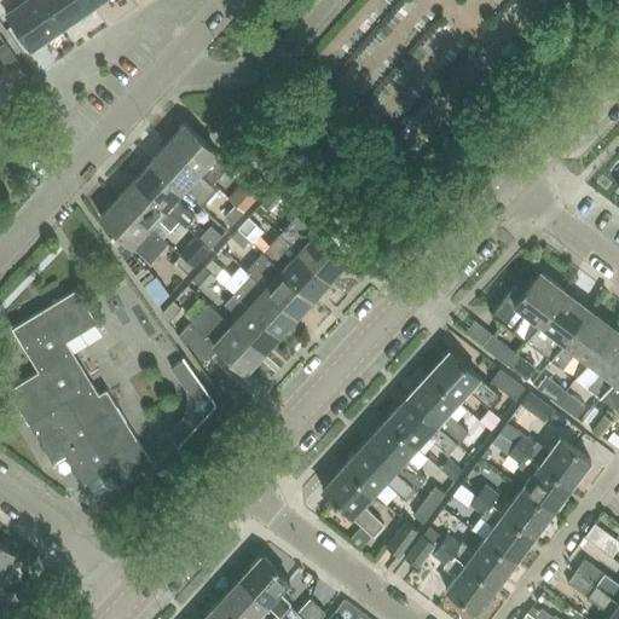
[(62,29),(40,0),(24,0),(5,15),(30,51),(62,29)]
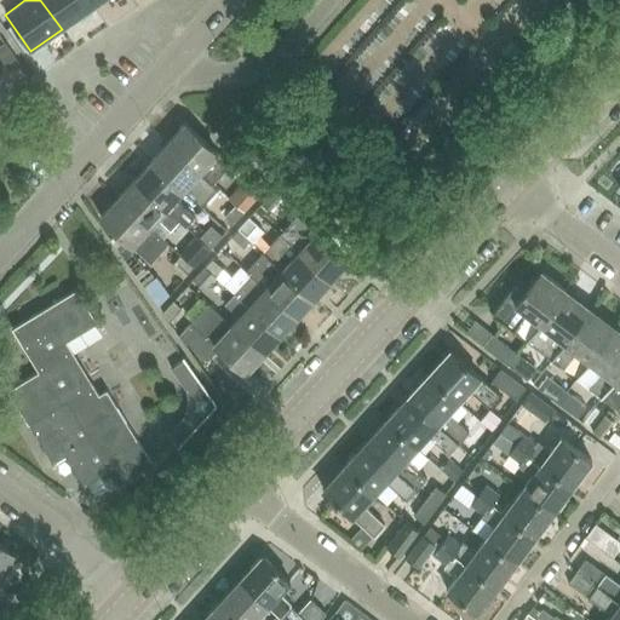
[(85,0),(40,0),(62,29),(92,9),(85,0)]
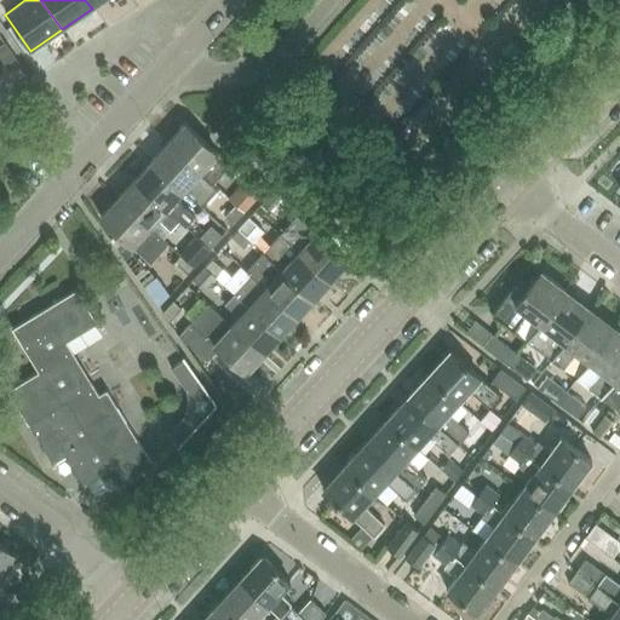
[(18,63),(5,42),(0,45),(0,57),(7,69),(18,63)]
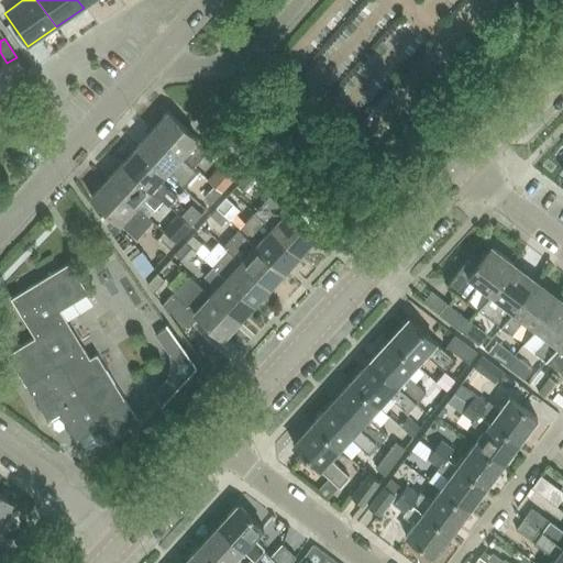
[(168,111),(152,129),(192,167),(201,158),(189,147),(198,139),(168,111)]
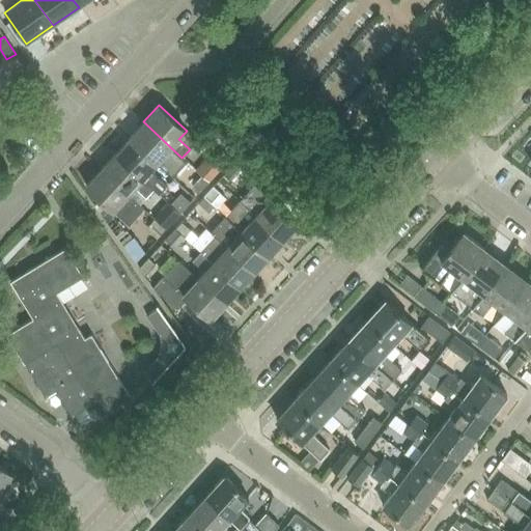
[(143,121),(129,138),(156,163),(155,164),(170,178),(187,161),(182,158),(143,121)]
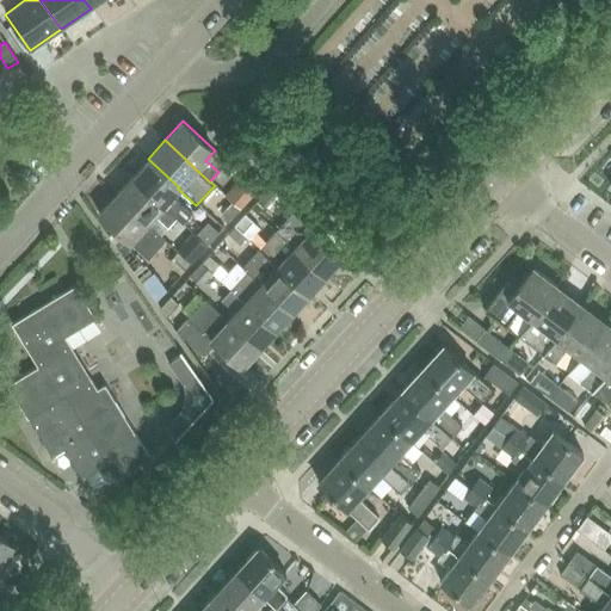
[(148,159),(131,177),(176,218),(184,227),(193,216),(172,196),(178,189),(179,187),(148,159)]
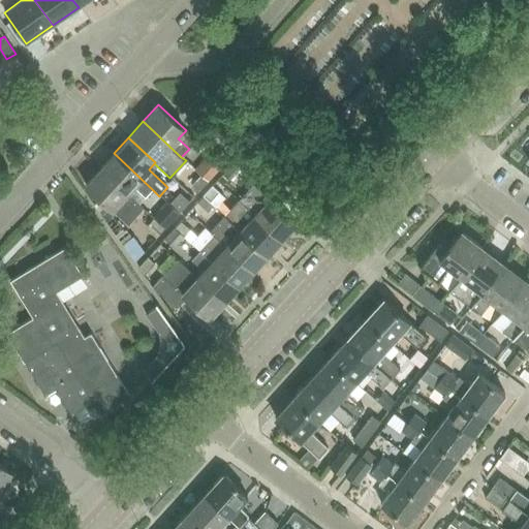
[(114,153),(99,169),(126,194),(133,187),(144,197),(152,189),(114,153)]
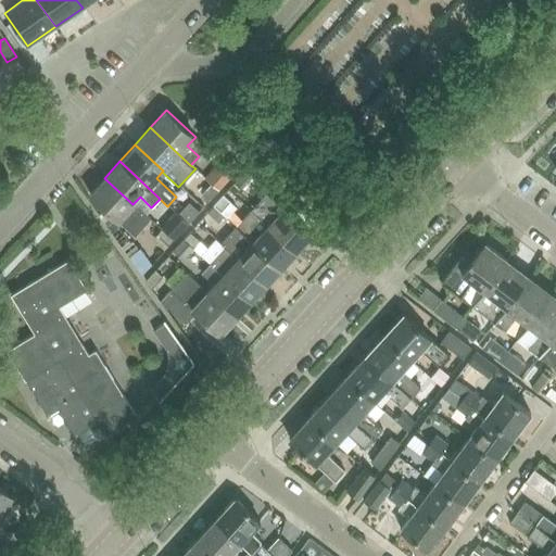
[(231,175),(217,162),(203,177),(217,190),(231,175)]
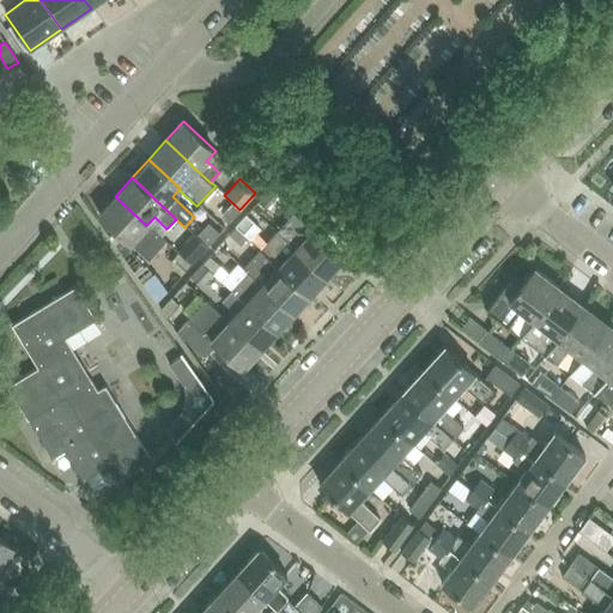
[(271,186),(258,201),(265,207),(278,192),(271,186)]
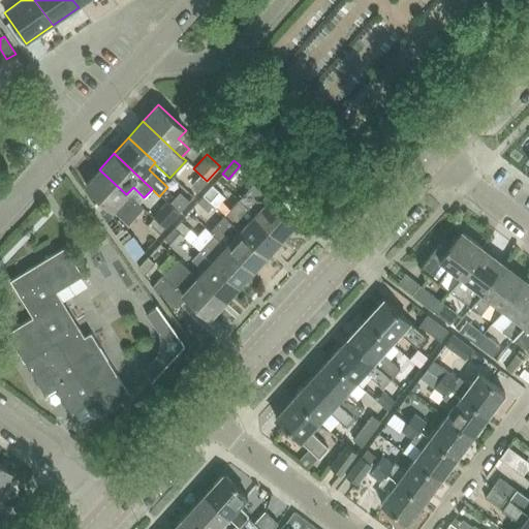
[(126,194),(99,169),(85,185),(128,224),(143,209),(126,194)]
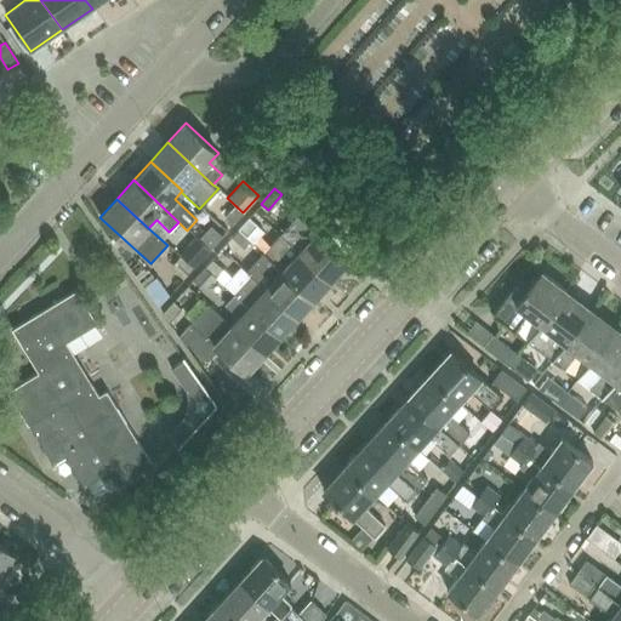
[(240,212),(228,201),(217,214),(229,224),(240,212)]
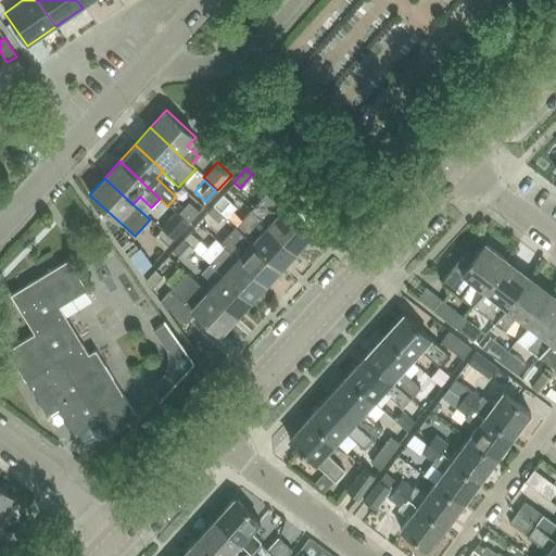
[(266,193),(251,210),(268,225),(267,225),(297,251),(312,235),(306,229),(291,215),(270,198),(266,193)]
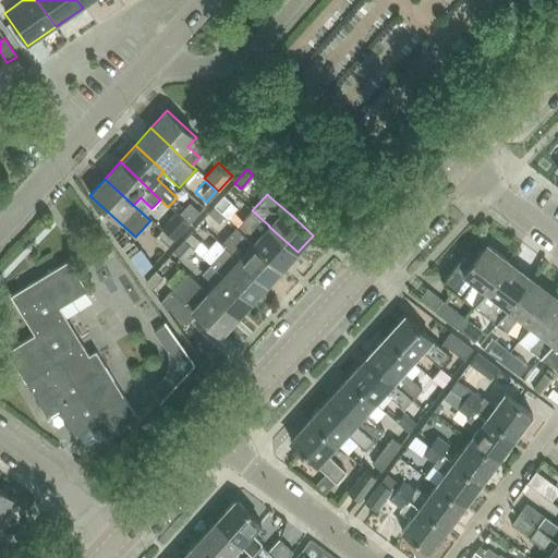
[(223,195),(214,206),(220,211),(230,202),(223,195)]
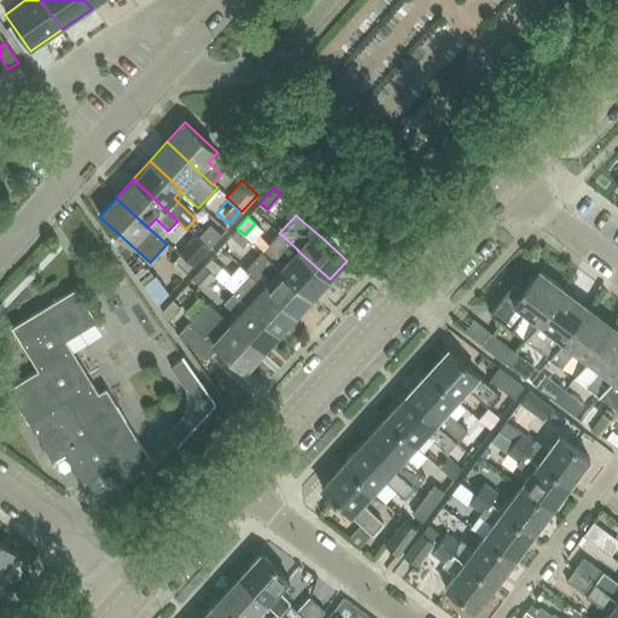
[(197,239),(208,249),(220,235),(208,223),(196,238),(197,239)]
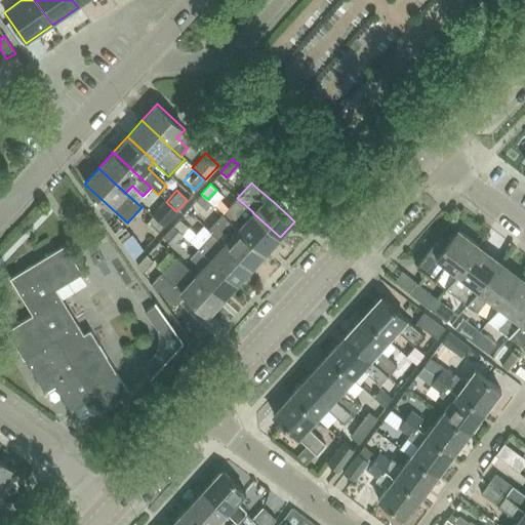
[(205,209),(211,203),(207,199),(201,194),(195,200),(205,209)]
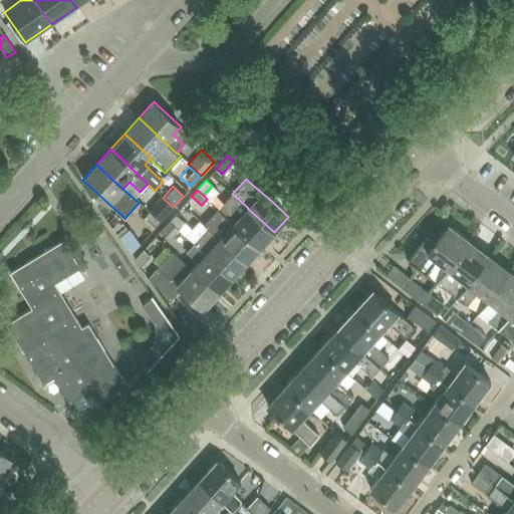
[(232,194),(218,209),(260,248),(274,232),(247,208),(248,208),(232,194)]
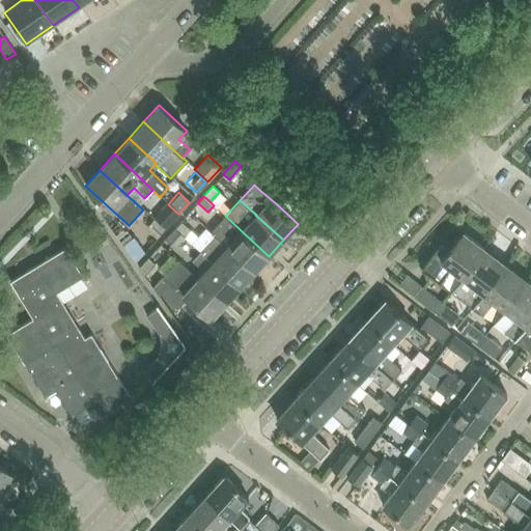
[(178,214),(169,205),(156,221),(164,228),(165,229),(178,214)]
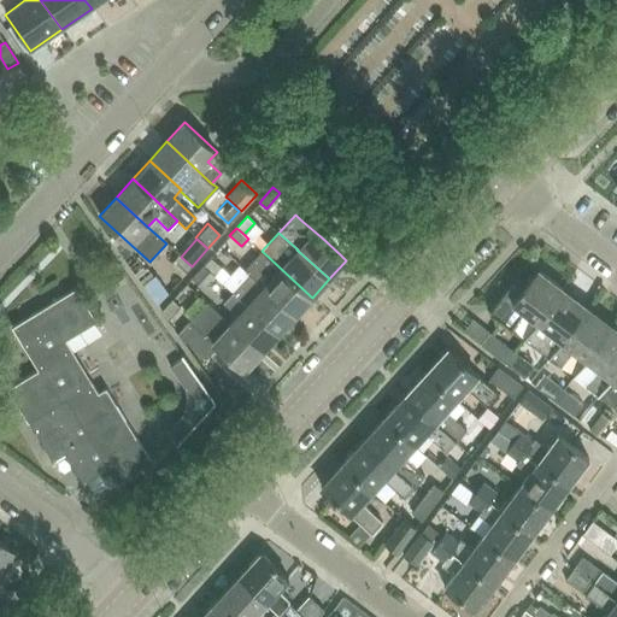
[(312,298),(262,251),(245,269),(250,274),(295,316),(312,298)]
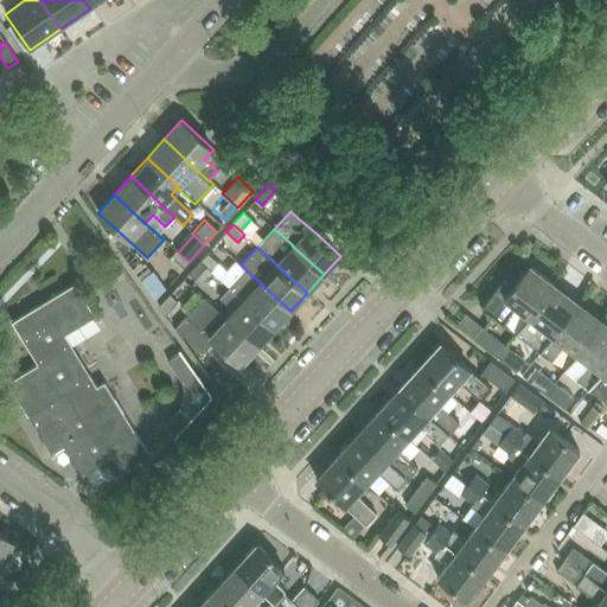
[(174,250),(165,261),(167,262),(178,273),(186,262),(187,261),(178,253),(177,251),(174,250)]
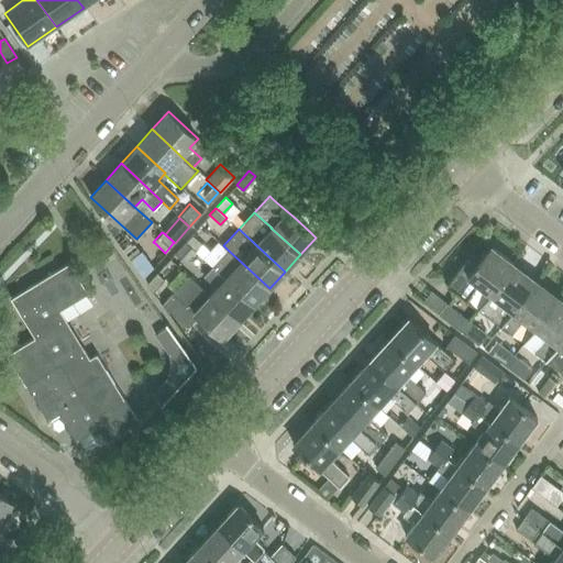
[(202,245),(191,235),(185,242),(196,252),(202,245)]
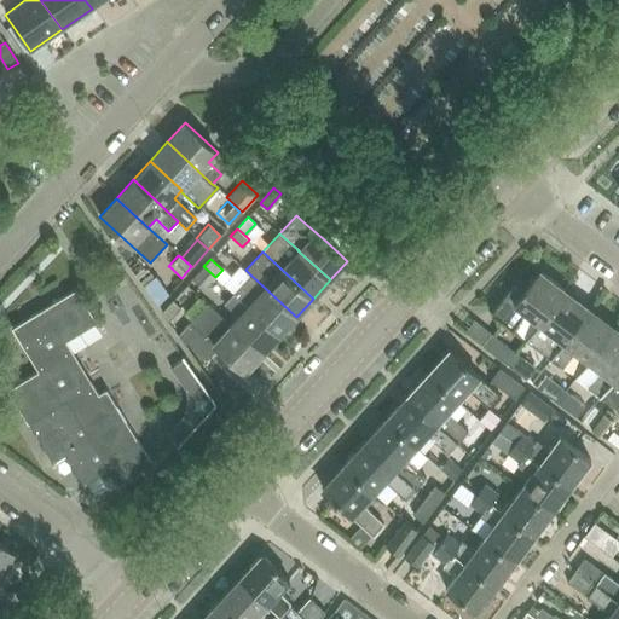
[(213,276),(202,267),(191,279),(202,289),(213,276)]
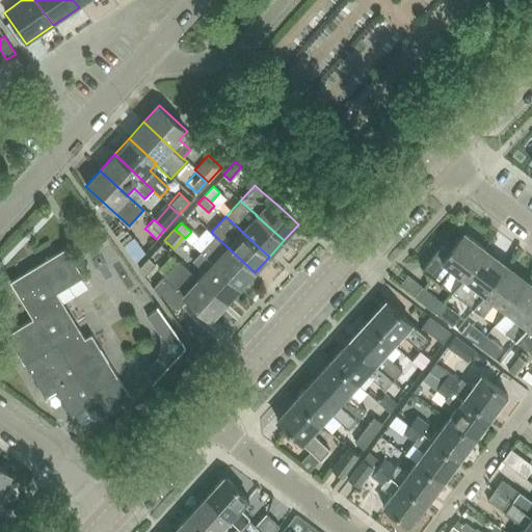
[(440,246),(422,269),(442,284),(451,270),(462,278),(485,248),(463,232),(453,245),(448,253),(440,246)]
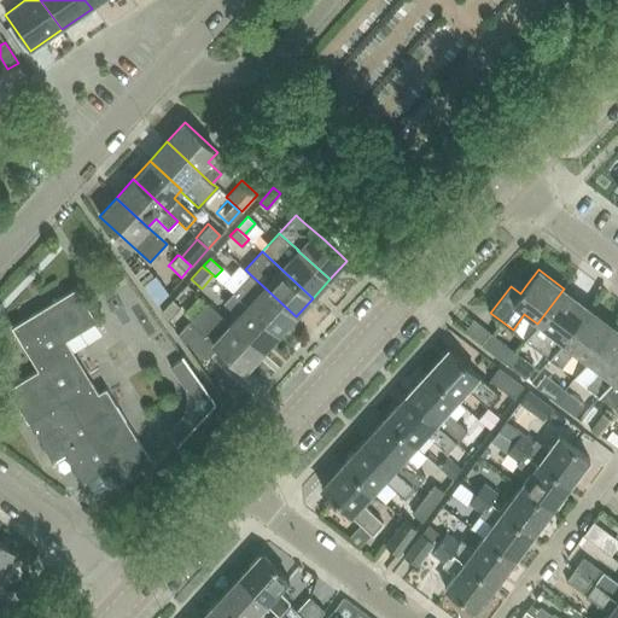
[(250,274),(233,293),(279,334),(296,316),(250,274)]
